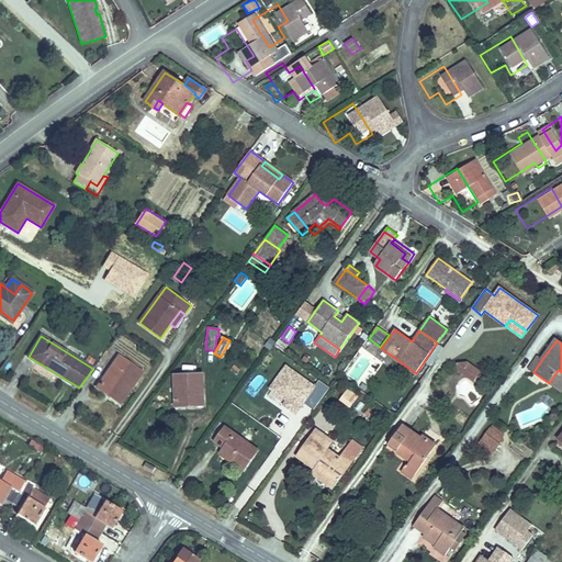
[(142,372),(119,356),(97,388),(120,404),(142,372)]
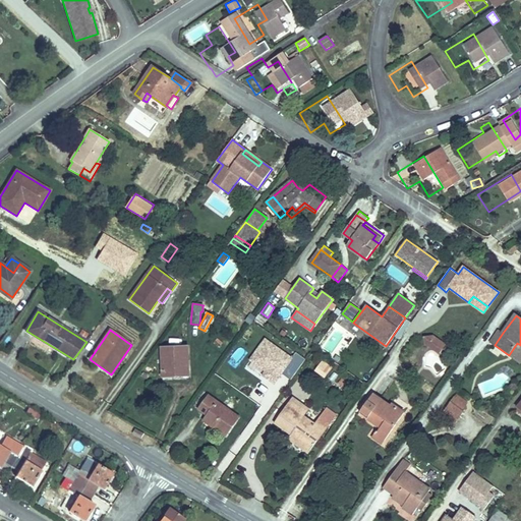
[(499,331),(490,342),(495,345),(503,333),(499,331)]
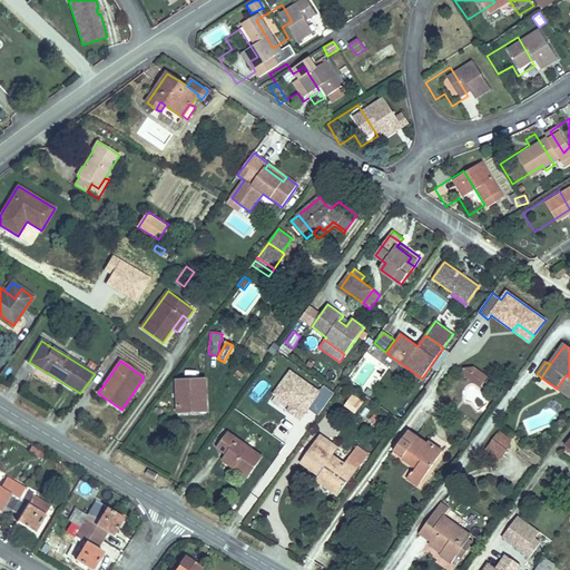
[(474,367),(464,369),(465,377),(469,377),(472,376),(475,375),(474,367)]
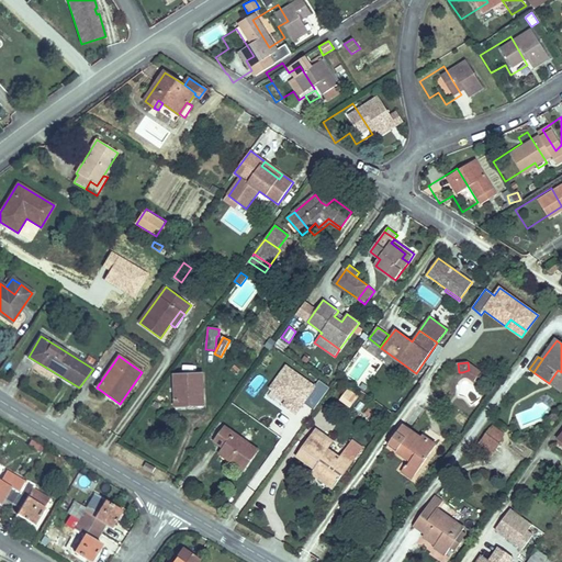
[(481,372),(468,362),(469,370),(465,371),(462,372),(475,381),(481,372)]
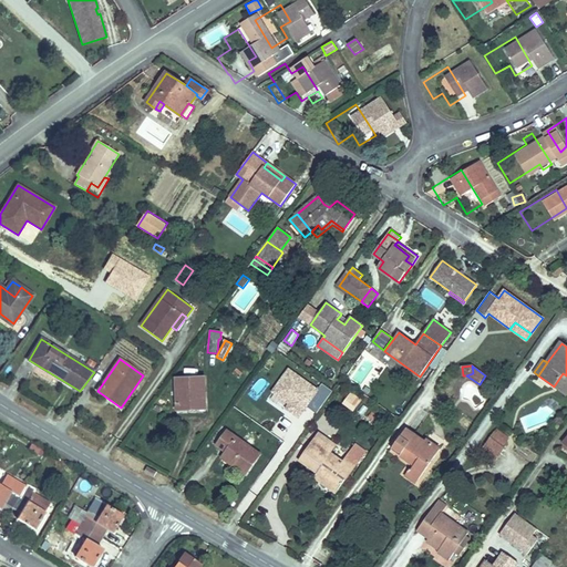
[(300,418),(308,406),(318,414),(334,392),(323,383),(319,390),(290,369),(274,392),(290,404),(287,409),(300,418)]
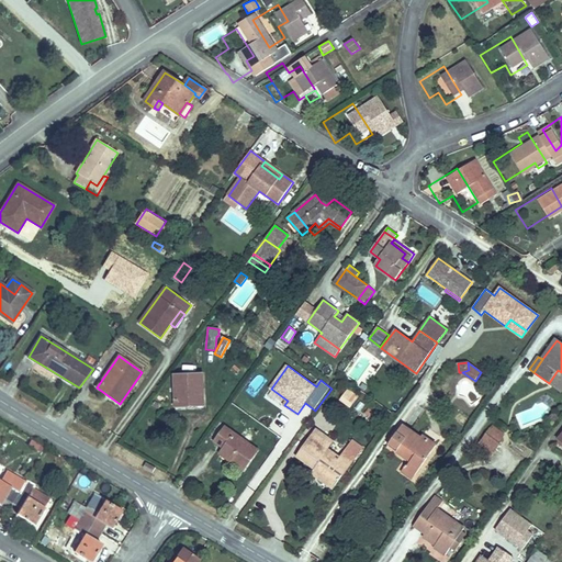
[(561,372),(558,370),(549,383),(561,391),(561,389),(561,372)]
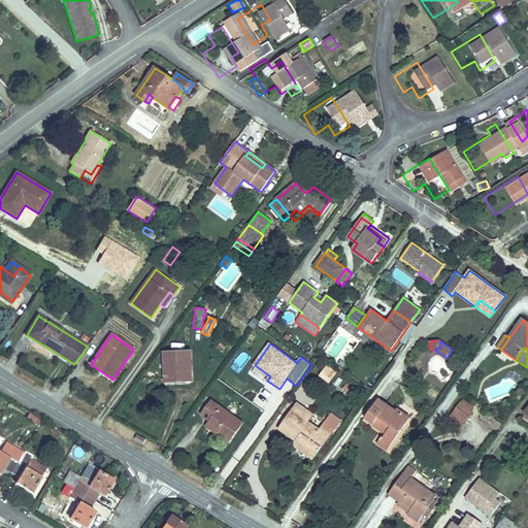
[(175,378),(191,377),(190,352),(165,353),(166,382),(175,381),(175,378)]
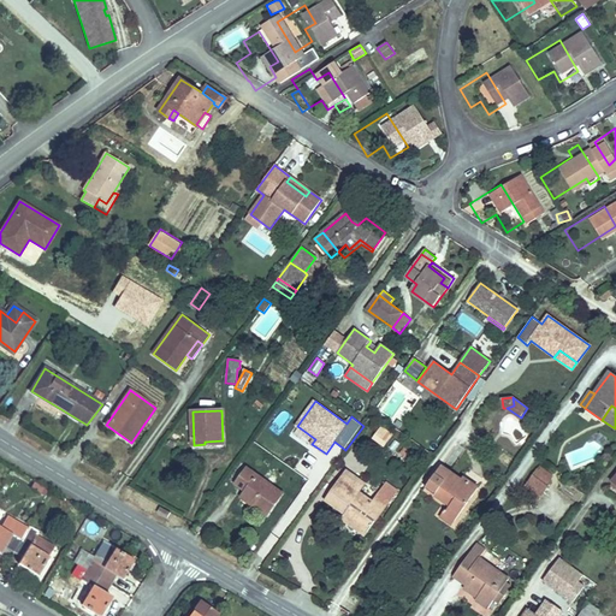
[(381,427),(380,431),(390,438),(392,434),(381,427)]
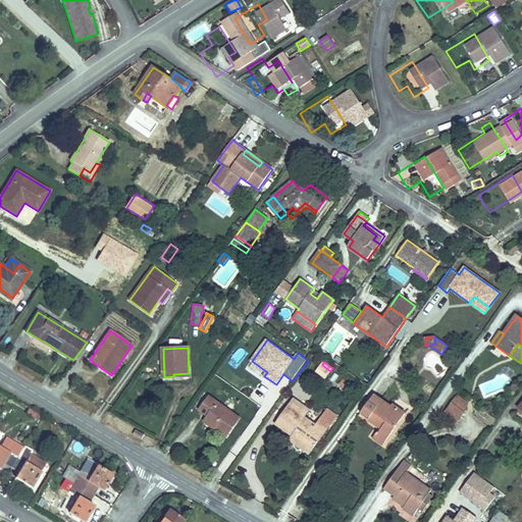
[(322,365),(317,371),(326,377),(330,371),(322,365)]
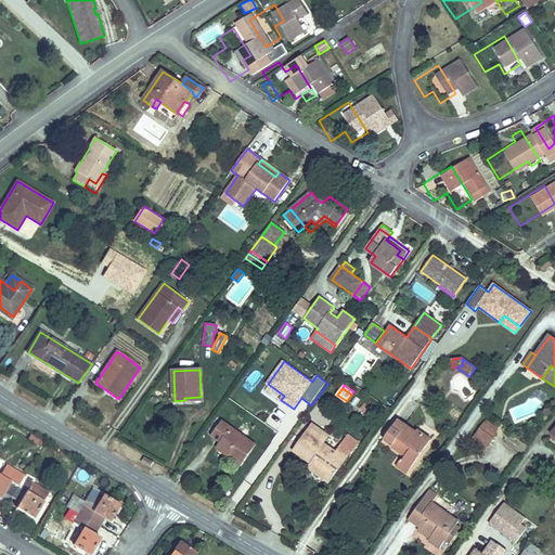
[(398,420),(384,440),(405,455),(400,463),(410,469),(431,440),(417,430),(415,433),(398,420)]
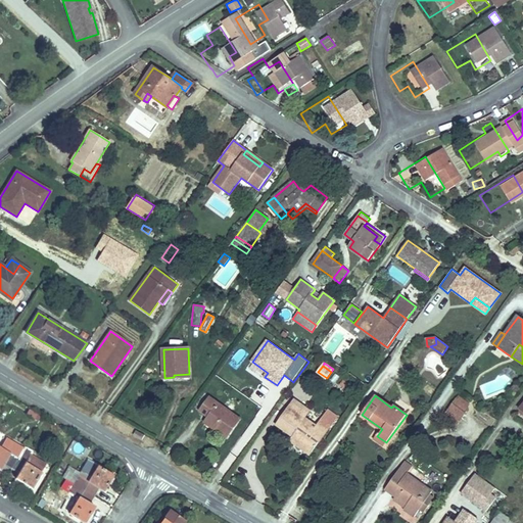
[(240,419),(209,397),(200,411),(209,417),(205,422),(227,437),(240,419)]
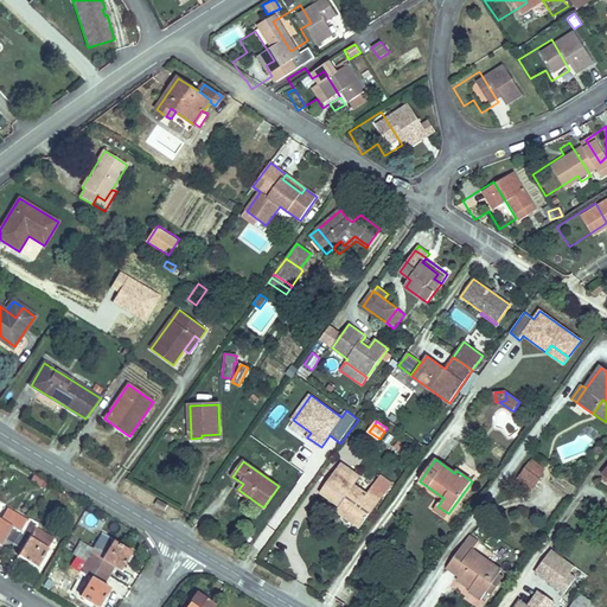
[(358,477),(342,465),(321,493),(340,506),(342,505),(346,508),(344,512),(362,525),(391,484),(381,475),(368,494),(352,485),(358,477)]
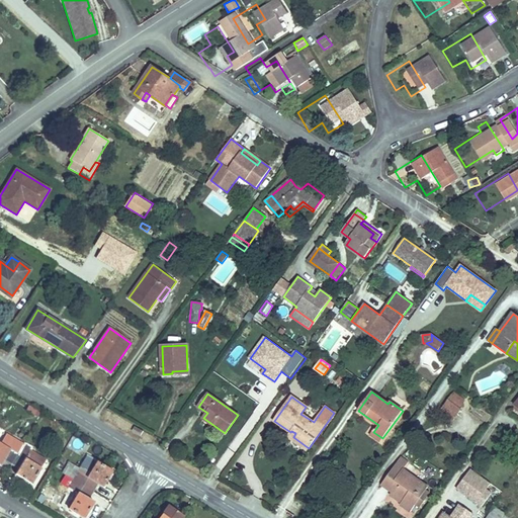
[(463,406),(451,397),(440,412),(452,421),(463,406)]
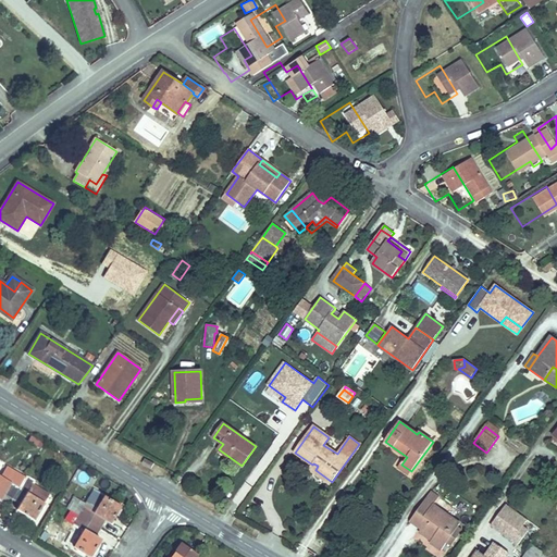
[(499,431),(495,428),(493,432),(486,426),(485,426),(498,436),(498,435),(497,434),(499,431)]
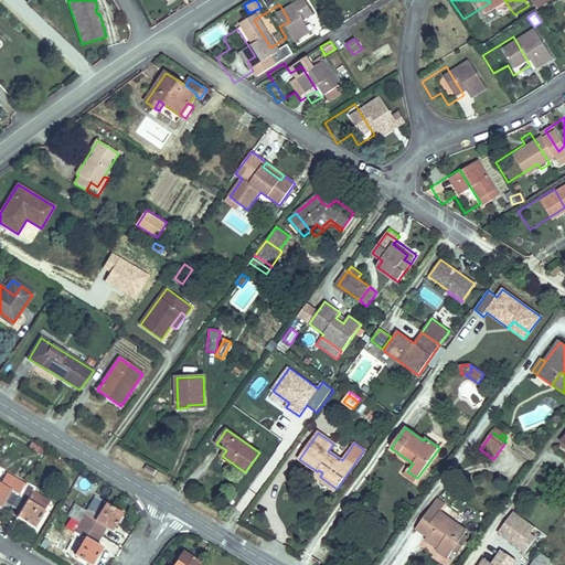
[(41,456),(44,450),(31,441),(28,448),(41,456)]
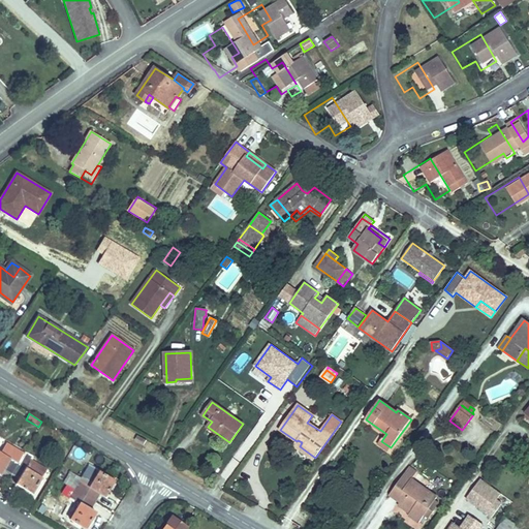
[(138,436),(135,442),(144,447),(147,441),(138,436)]
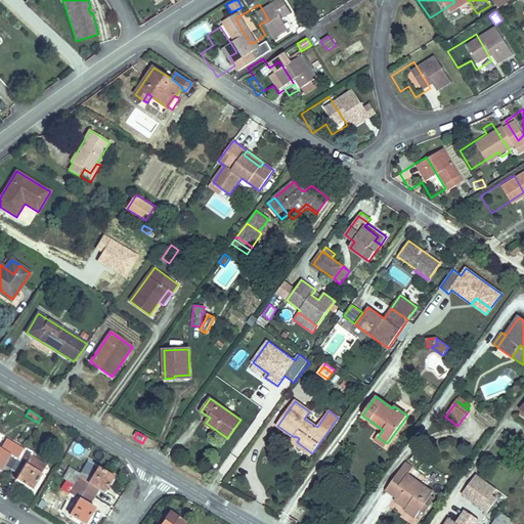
[(299,438),(295,436),(294,437),(291,442),(311,455),(312,453),(297,442),(299,438)]
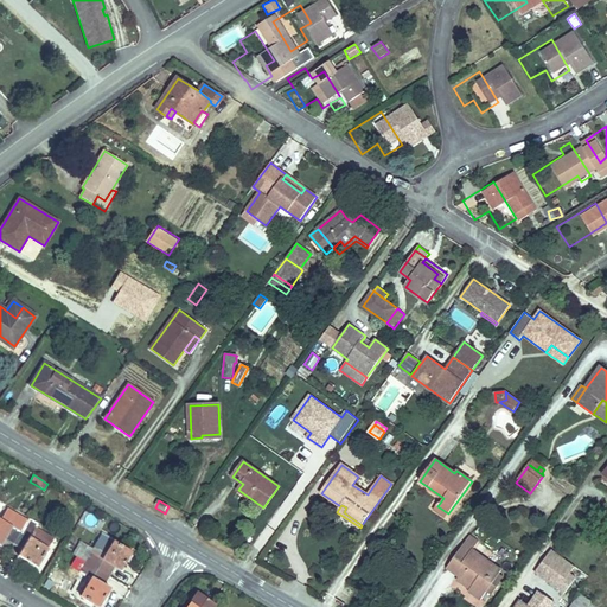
[(448,513),(438,506),(435,510),(446,517),(448,513)]
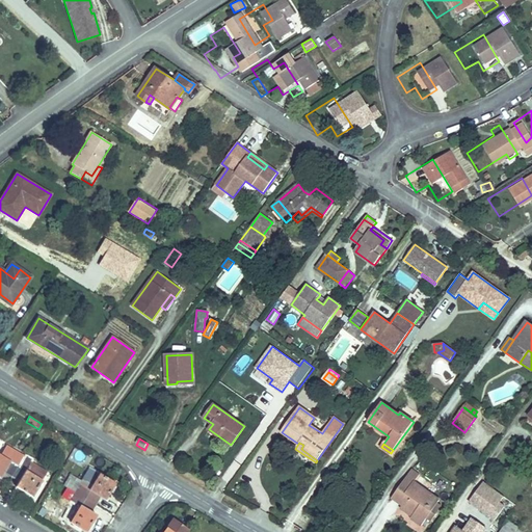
[(11,477),(25,454),(11,446),(5,458),(0,455),(0,471),(3,473),(4,472),(11,477)]
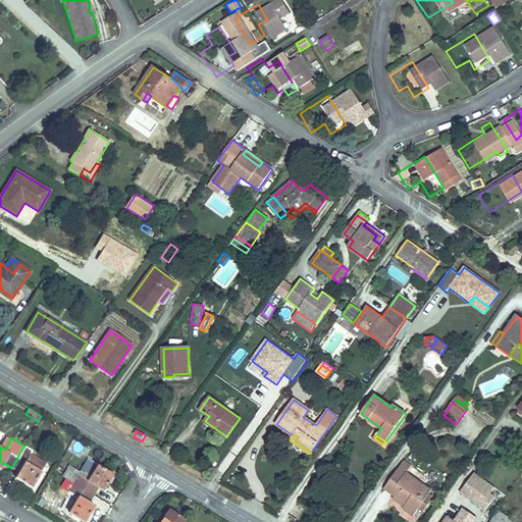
[(33,451),(24,446),(11,468),(19,472),(18,473),(23,476),(20,481),(32,487),(42,472),(25,462),(33,451)]
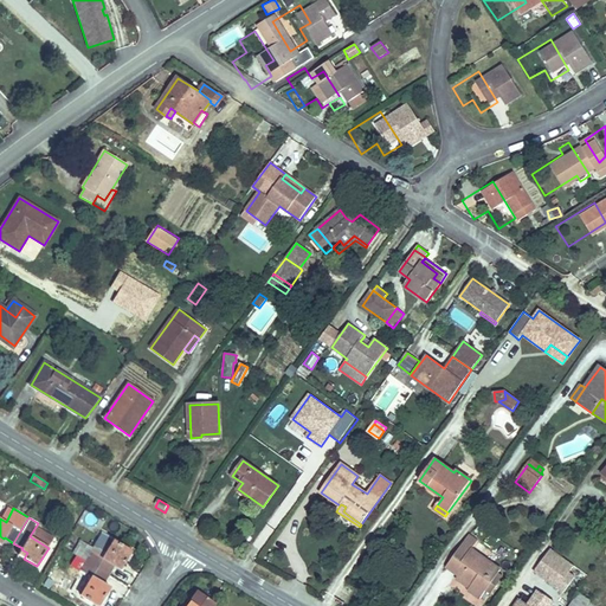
[(30,536),(49,548),(53,539),(36,528),(30,536)]
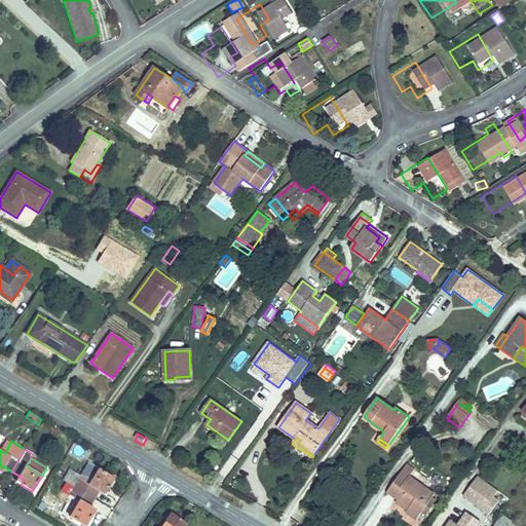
[(80,476),(74,486),(94,498),(99,490),(105,494),(114,478),(88,462),(80,476)]
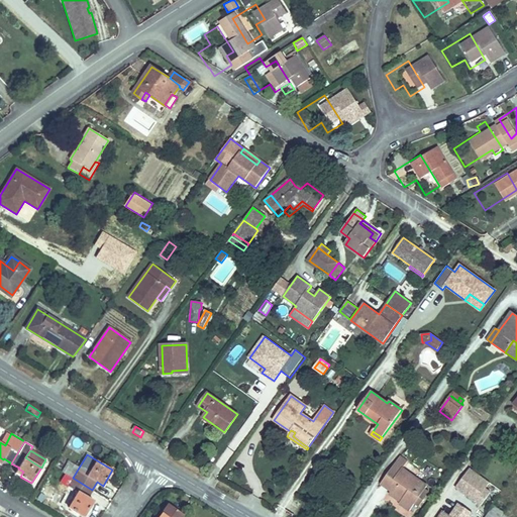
[(400,456),(387,475),(394,480),(388,488),(393,492),(403,499),(400,502),(400,503),(410,511),(415,504),(419,506),(429,493),(425,490),(427,487),(402,469),(407,462),(400,456)]
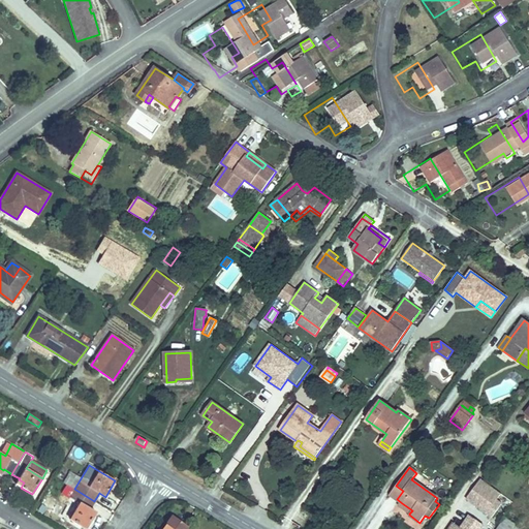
[(70,472),(63,483),(74,489),(81,478),(70,472)]
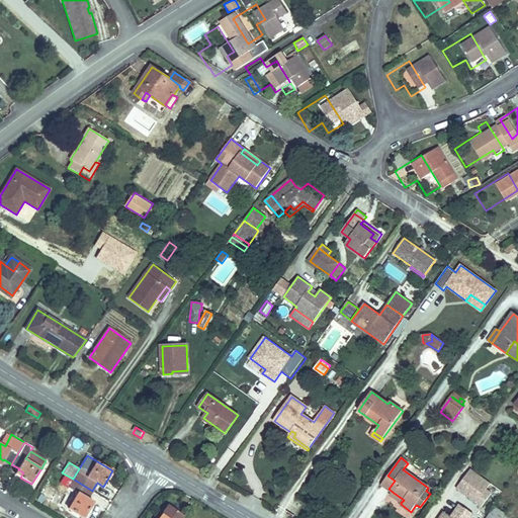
[(478,484),(468,497),(482,507),(492,494),(487,490),(491,484),(471,468),(466,476),(478,484)]
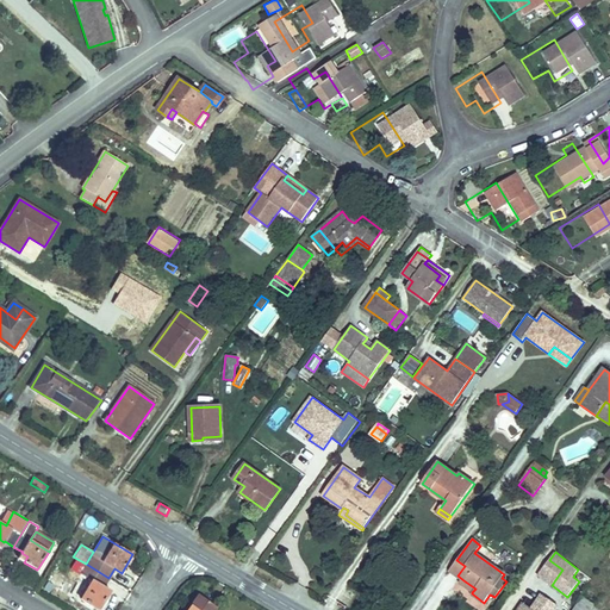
[(465,566),(456,560),(449,571),(458,576),(465,566)]
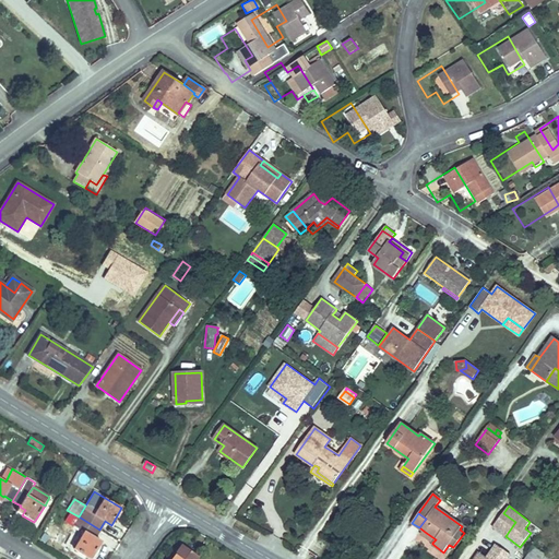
[(503,513),(494,526),(506,536),(515,522),(503,513)]
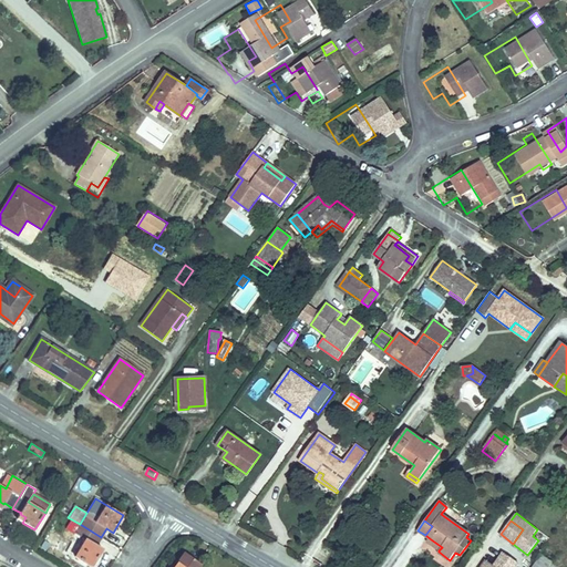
[(101,537),(80,524),(74,533),(84,539),(74,556),(92,566),(99,555),(94,552),(96,546),(95,546),(101,537)]
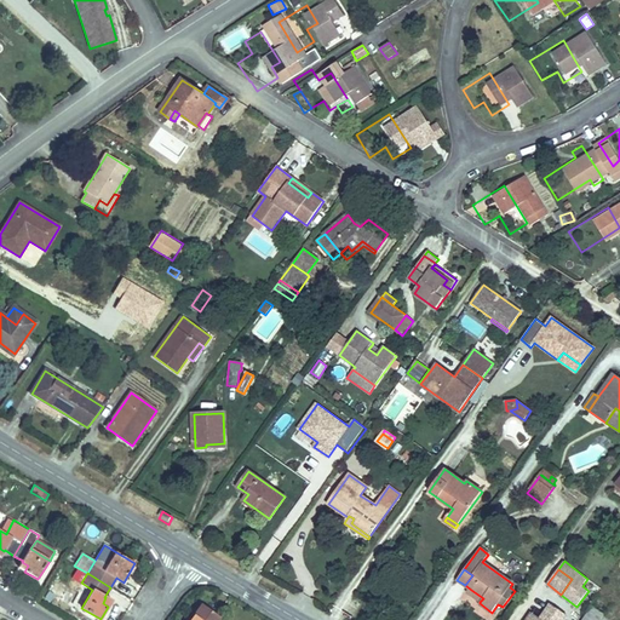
[(483,598),(471,590),(469,593),(480,602),(483,598)]
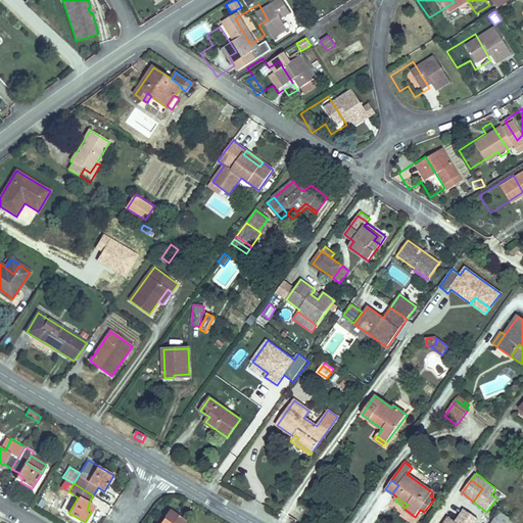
[(170,510),(160,522),(183,522),(185,521),(170,510)]
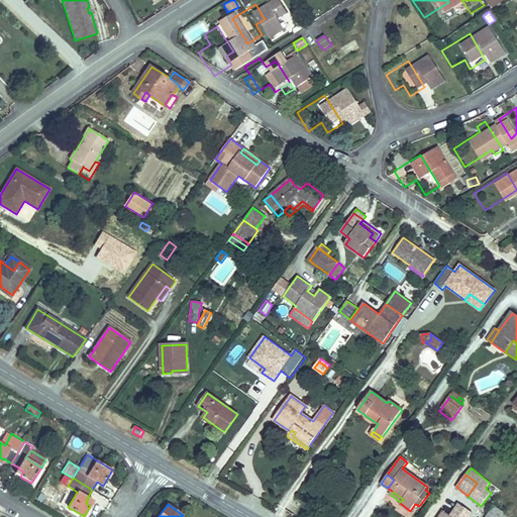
[(493,506),(485,516),(500,516),(503,513),(493,506)]
